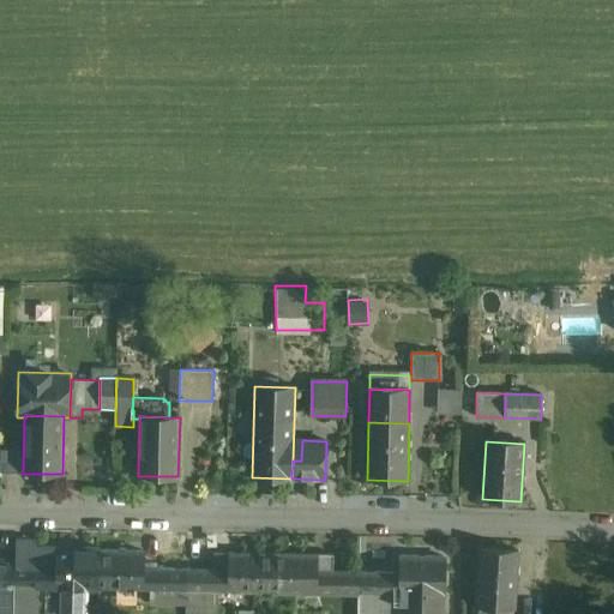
[(518,551),(479,548),(475,607),(498,608),(515,609),(518,551)]
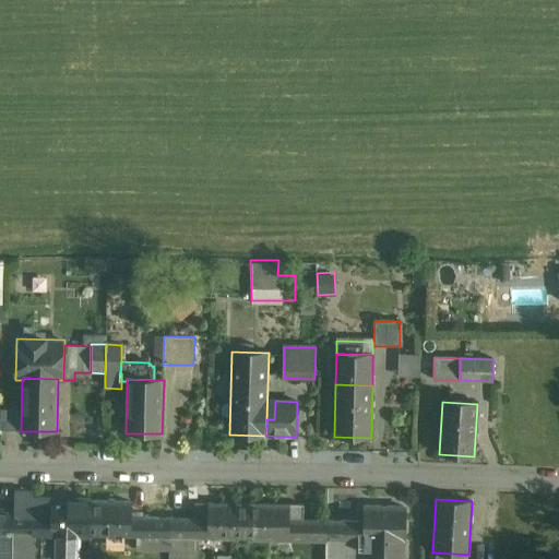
[(91,501),(32,500),(32,515),(25,515),(25,534),(42,534),(42,535),(57,535),(55,558),(56,558),(57,558),(75,558),(74,558),(75,558),(78,535),(91,536),(91,535),(92,502),(91,502),(91,501)]
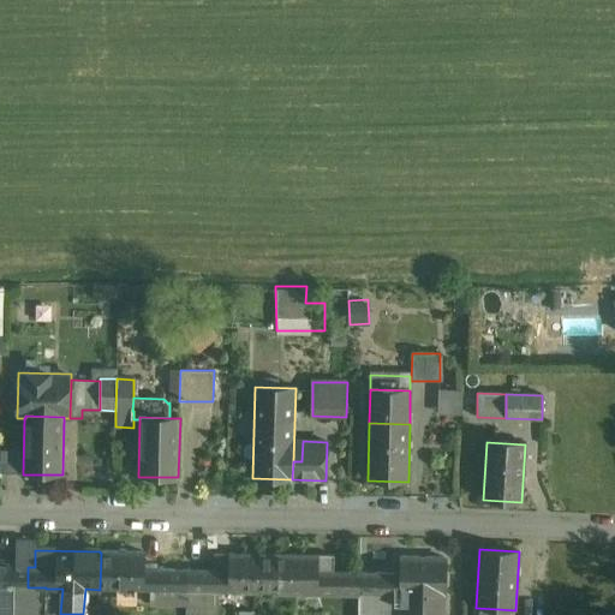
[(143,553),(101,553),(100,589),(143,590),(143,569),(143,553)]
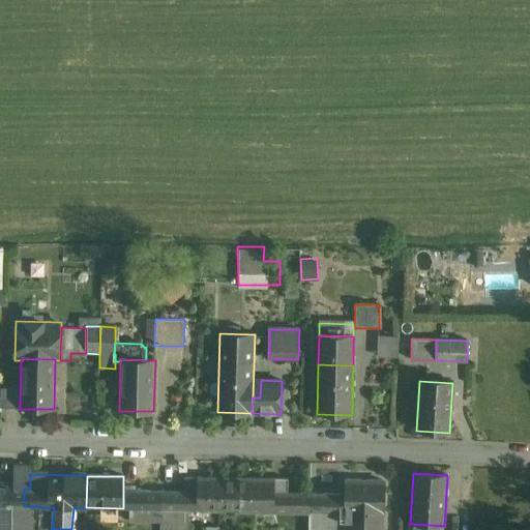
[(198,477),(186,477),(186,493),(187,493),(187,498),(198,498),(198,477)]
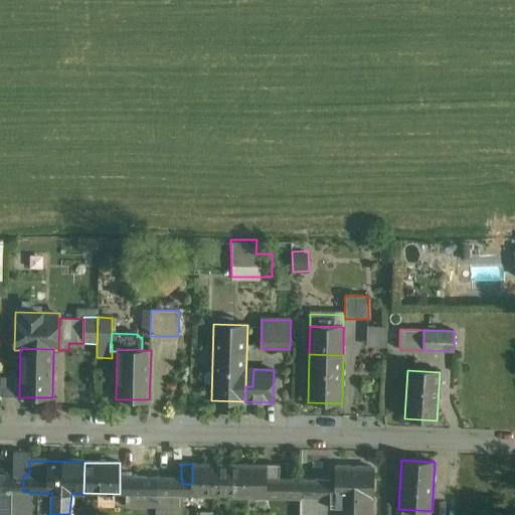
[(229,465),(192,464),(192,484),(192,495),(192,496),(200,496),(200,497),(211,497),(211,496),(228,496),(229,465)]
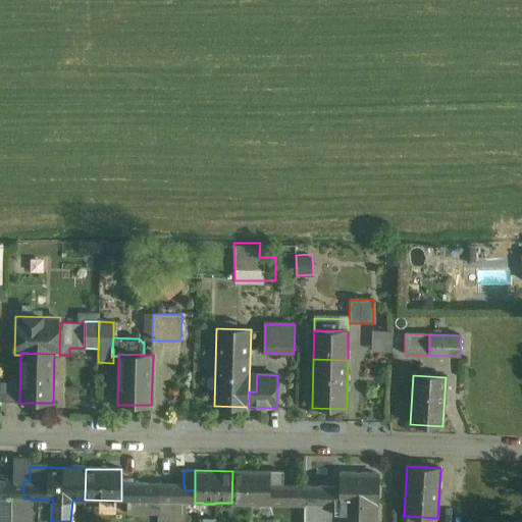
[(269,471),(232,471),(231,503),(268,503),(269,491),(269,471)]
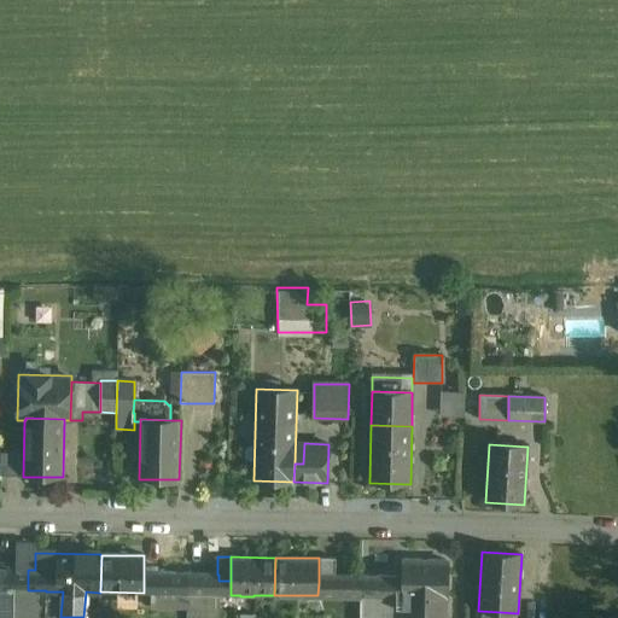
[(336,558),(319,558),(319,582),(331,582),(331,576),(334,576),(336,558)]
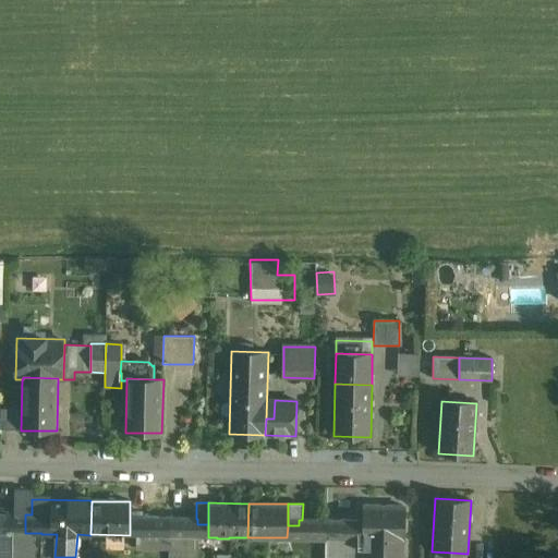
[(404,507),(364,506),(364,519),(363,540),(364,540),(403,540),(404,507)]
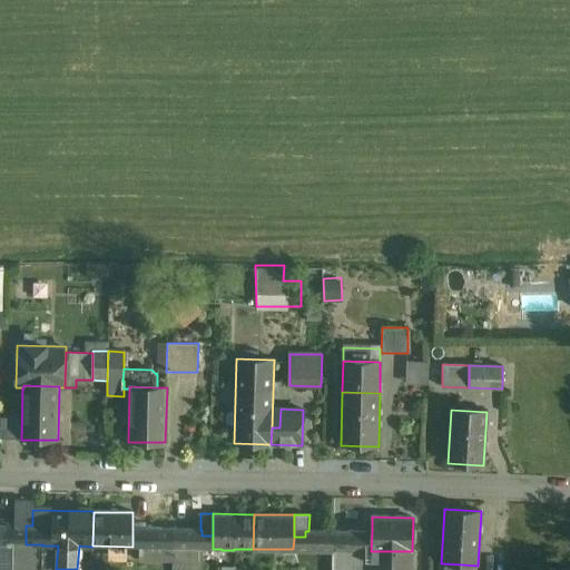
[(0,524),(0,543),(12,544),(12,527),(0,524)]
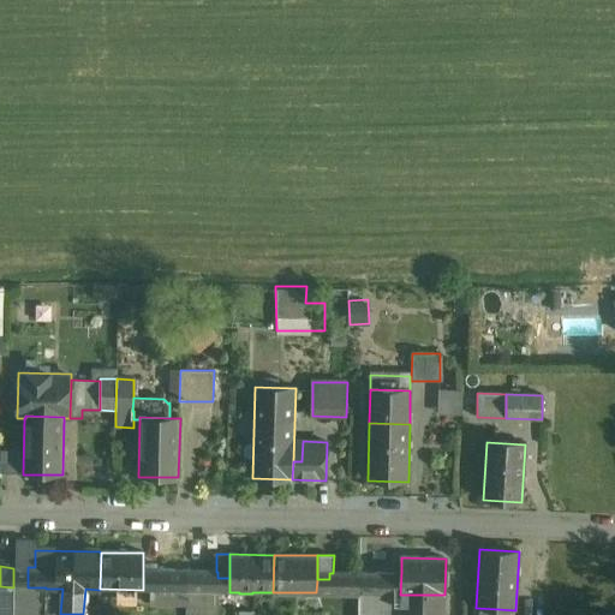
[(28,567),(15,567),(13,568),(13,587),(28,587),(28,567)]
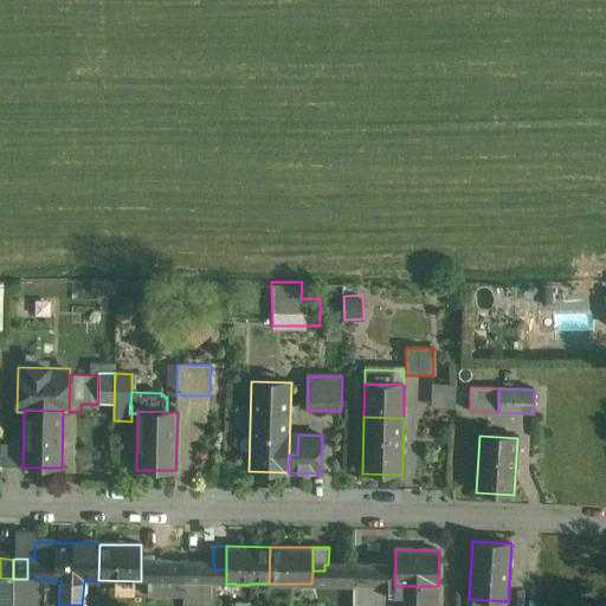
[(185,562),(141,561),(141,581),(184,581),(185,562)]
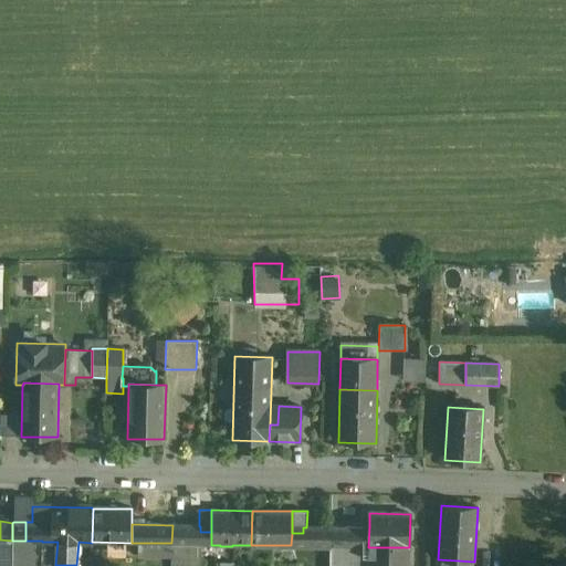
[(199,526),(173,525),(171,543),(211,544),(211,532),(200,532),(200,526),(199,526)]
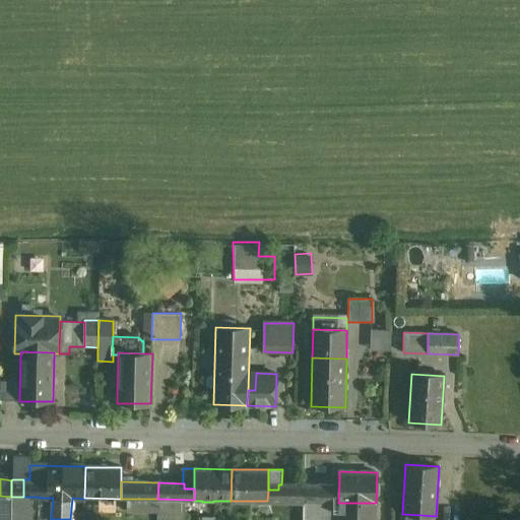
[(328,485),(305,485),(304,502),(338,503),(339,483),(328,482),(328,485)]
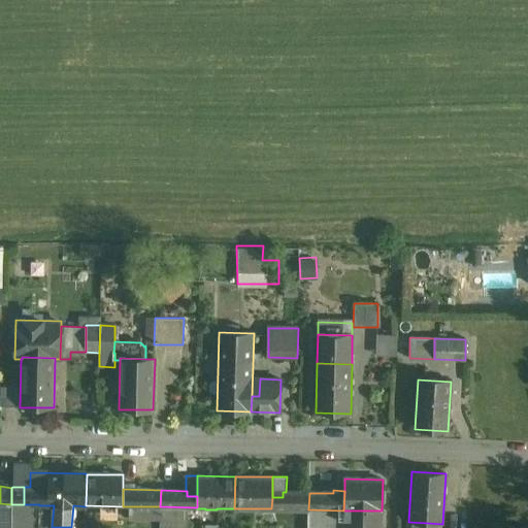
[(286,492),(283,492),(283,497),(272,497),(271,508),(308,509),(309,493),(286,492)]
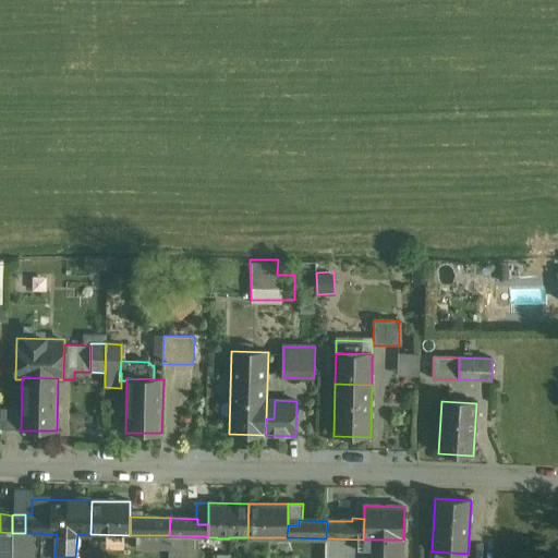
[(11,557),(12,533),(0,532),(0,557),(10,557),(11,557)]
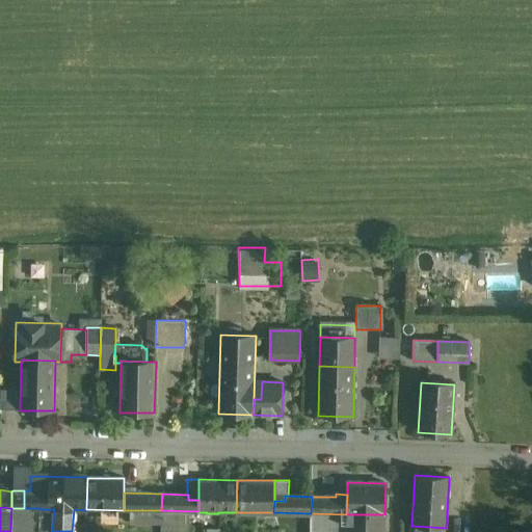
[(24,508),(11,508),(10,531),(38,531),(40,509),(40,508),(24,508)]
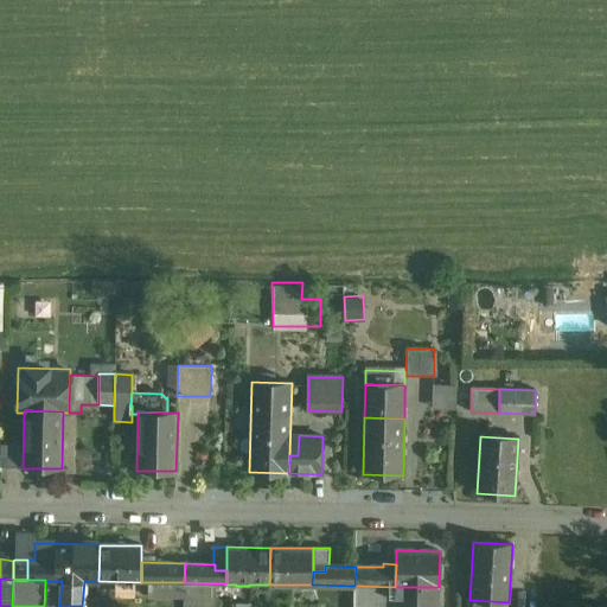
[(227,583),(184,582),(184,599),(184,605),(213,606),(213,583),(227,585),(227,583)]
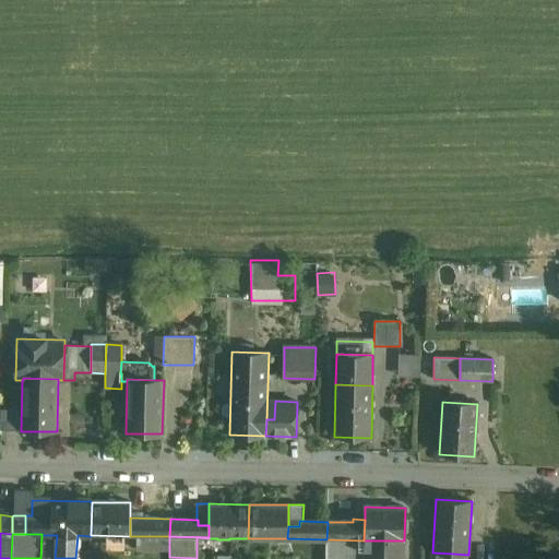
[(326,539),(325,558),(364,558),(365,540),(364,540),(326,539)]
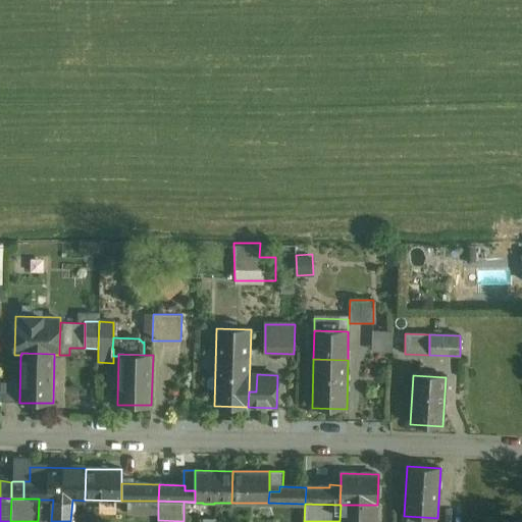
[(376,521),(377,505),(341,505),(340,521),(376,521)]
